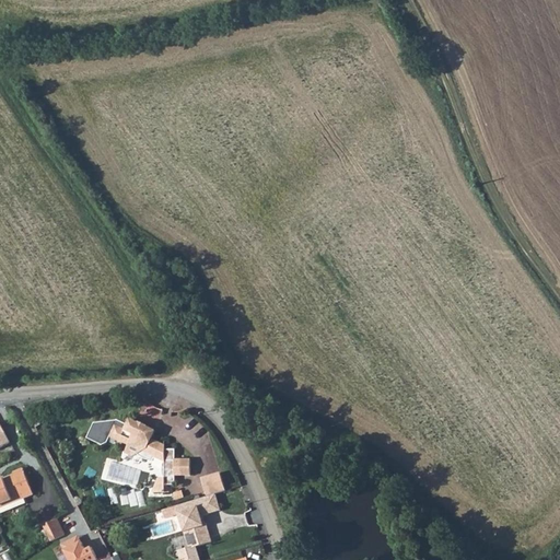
[(2,420),(0,420),(0,446),(12,441),(2,420)]
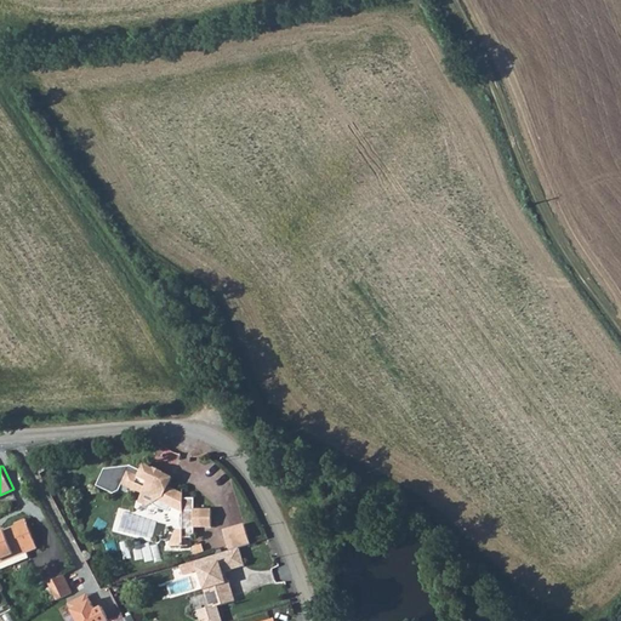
[(121,485),(142,494),(155,499),(183,511),(183,531),(175,531),(170,546),(195,546),(195,529),(211,529),(211,510),(194,510),(194,500),(182,500),(182,494),(169,488),(171,479),(143,467),(142,471),(130,466),(104,469),(97,486),(113,494),(119,490),(121,485)]
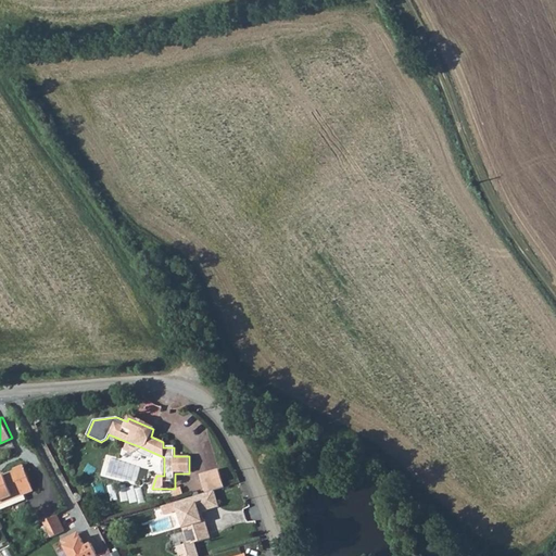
[(136,453),(139,446),(127,442),(125,449),(136,453)]
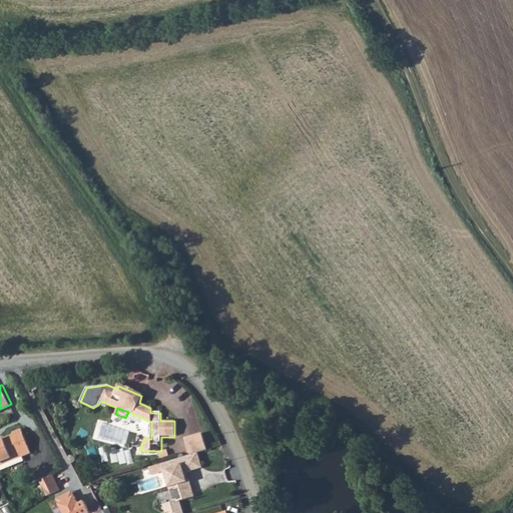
[(0,465),(21,457),(30,453),(20,430),(12,433),(13,434),(0,439),(0,465)]
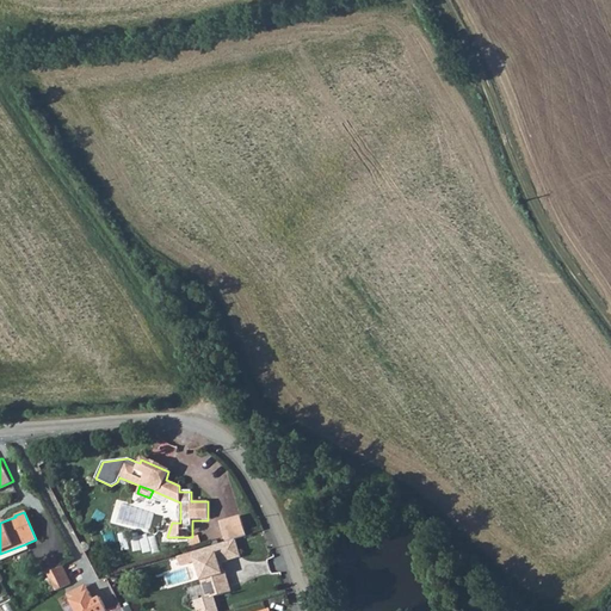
[(220,522),(226,543),(236,539),(247,537),(241,516),(220,522)]
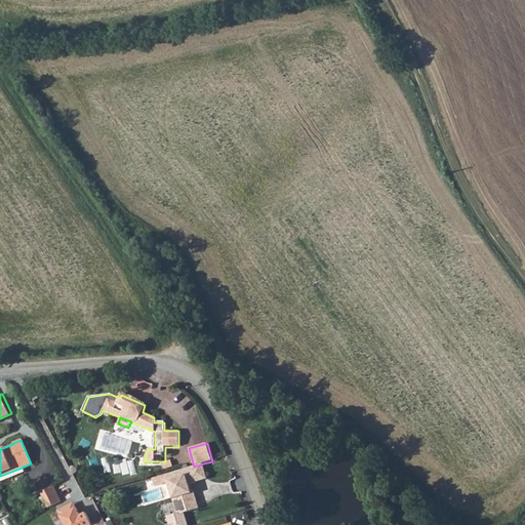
[(194,467),(153,479),(155,486),(167,482),(176,515),(167,517),(168,524),(188,524),(185,514),(200,509),(194,487),(208,482),(203,463),(194,467)]
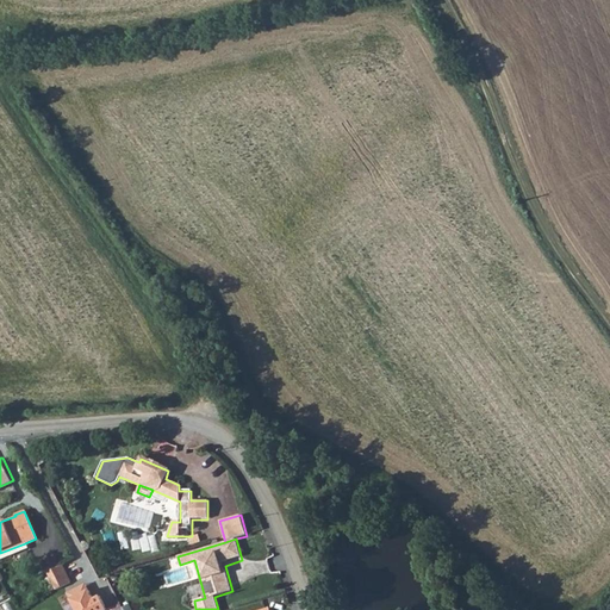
[(0,560),(27,549),(25,543),(0,553),(0,560)]
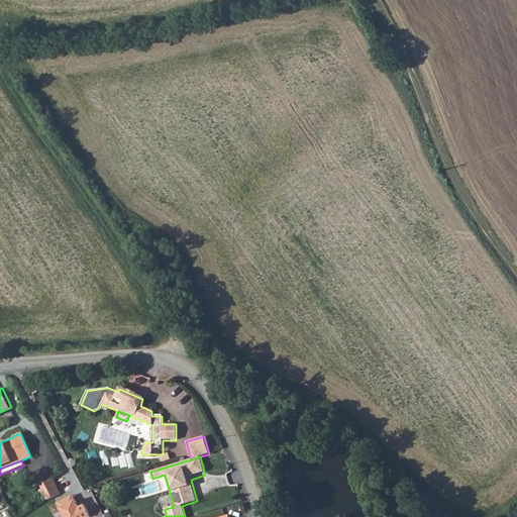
[(40,485),(47,500),(61,494),(53,479),(40,485)]
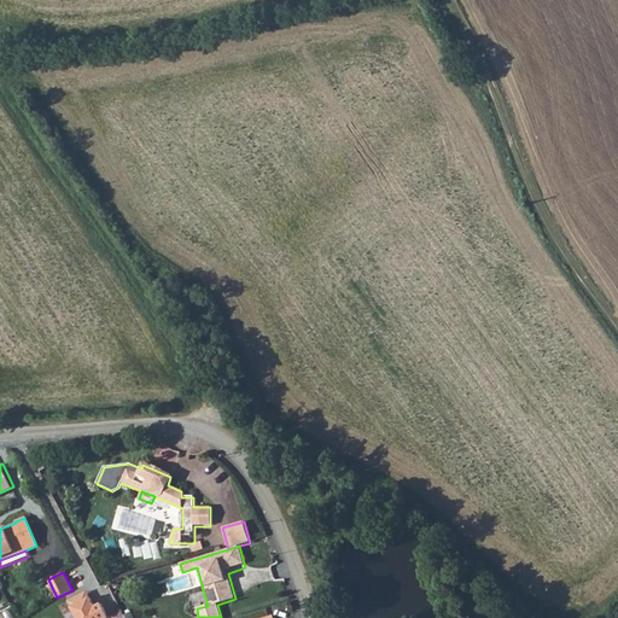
[(68,600),(71,607),(89,599),(86,592),(68,600)]
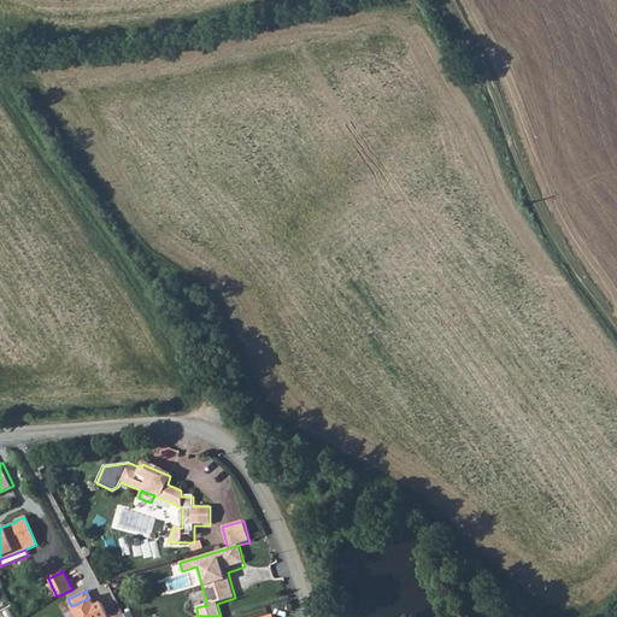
[(107,616),(101,603),(94,606),(89,598),(71,606),(75,616),(107,616)]
